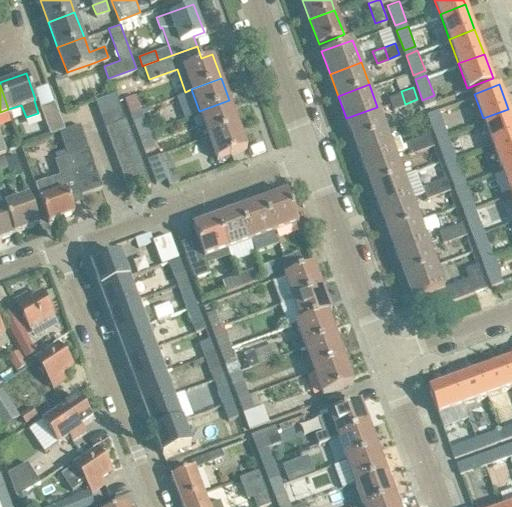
[(393,108),(403,104),(405,104),(401,91),(389,96),(393,108)]
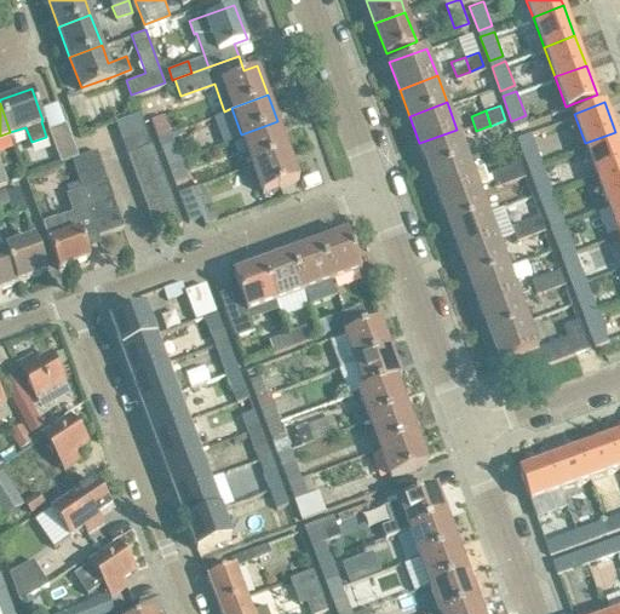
[(121,137),(145,128),(138,112),(115,120),(121,137)]
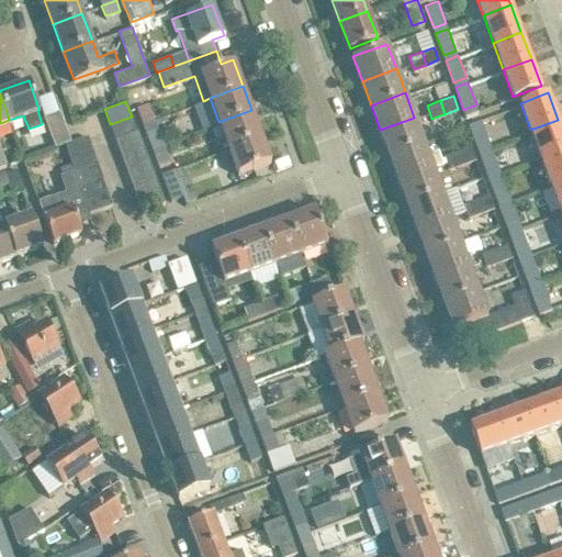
[(143,124),(155,120),(155,119),(148,101),(136,107),(143,124)]
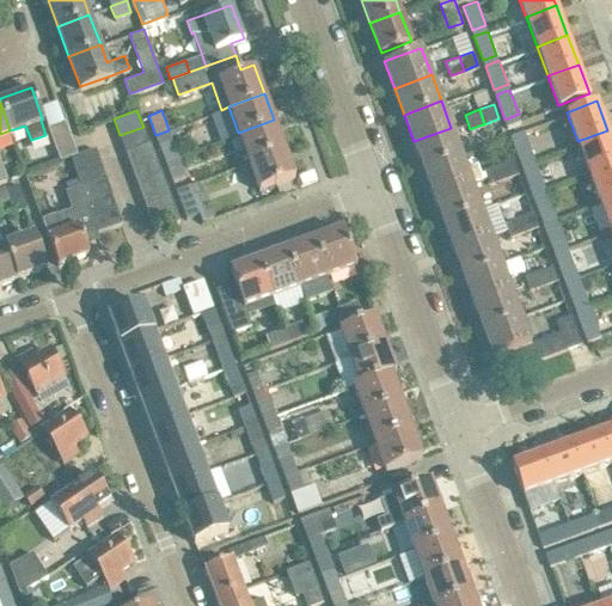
[(60,158),(71,154),(77,152),(63,118),(48,126),(60,158)]
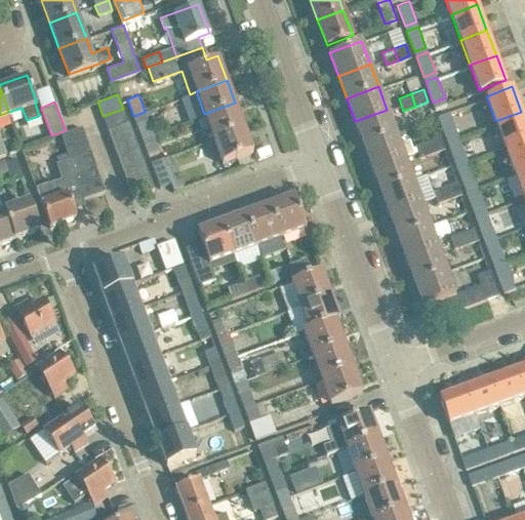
[(244,126),(235,103),(204,114),(205,116),(198,118),(201,127),(208,124),(213,137),(244,126)]
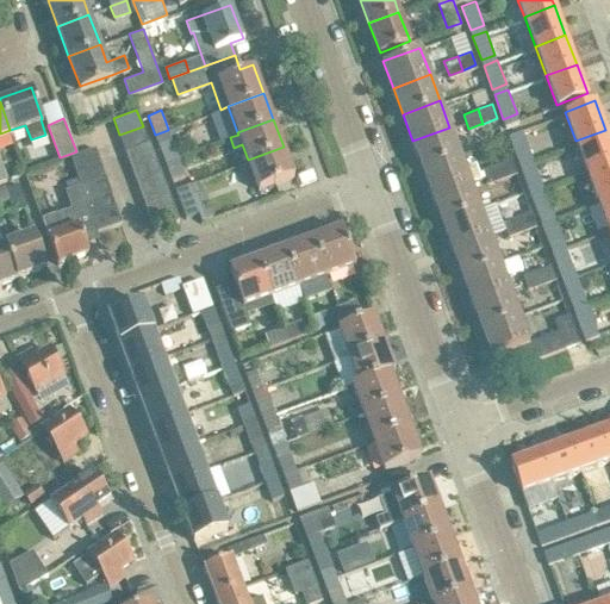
[(165,161),(179,156),(169,132),(182,128),(181,124),(168,129),(168,130),(155,135),(157,142),(165,161)]
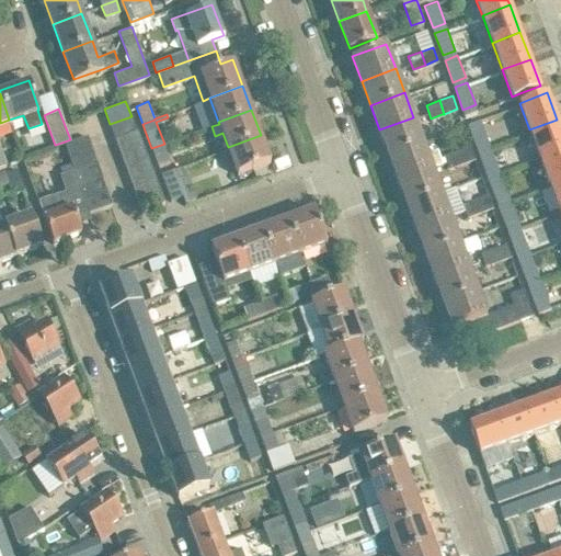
[(115,138),(136,131),(132,116),(110,124),(115,138)]
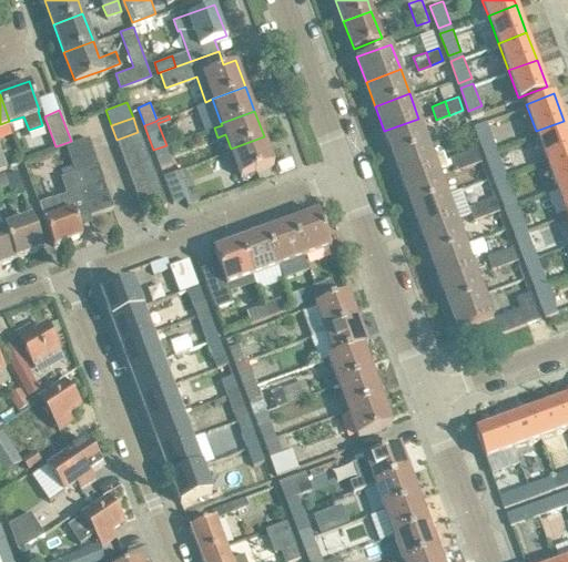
[(394,156),(427,143),(418,119),(384,131),(394,156)]
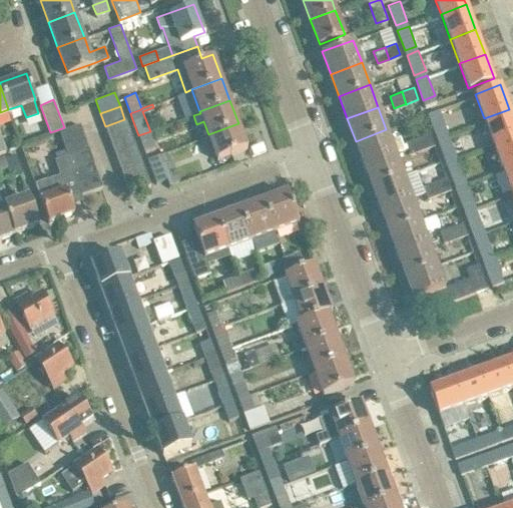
[(440,108),(428,112),(435,131),(447,127),(440,108)]
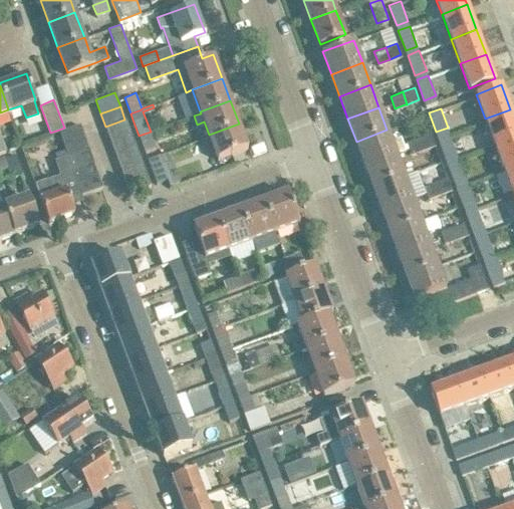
[(495,144),(513,136),(513,118),(510,109),(485,118),(495,144)]
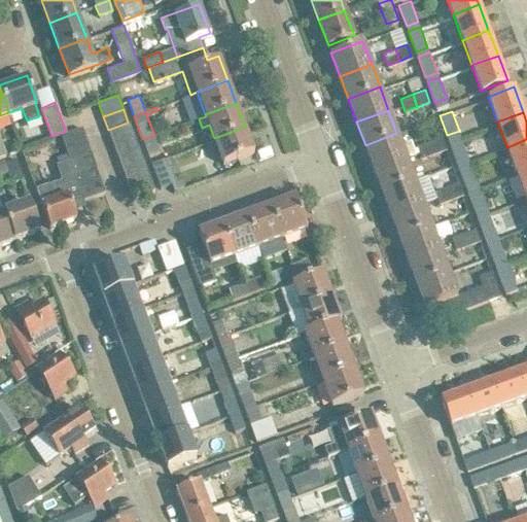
[(113,143),(135,135),(130,122),(128,123),(108,130),(113,143)]
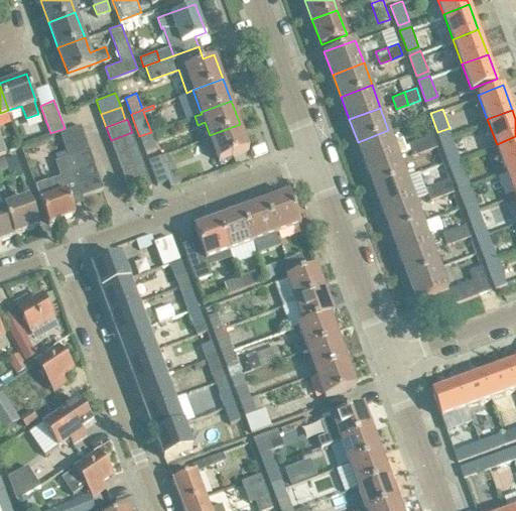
[(63,145),(86,137),(81,123),(65,128),(59,130),(59,132),(63,145)]
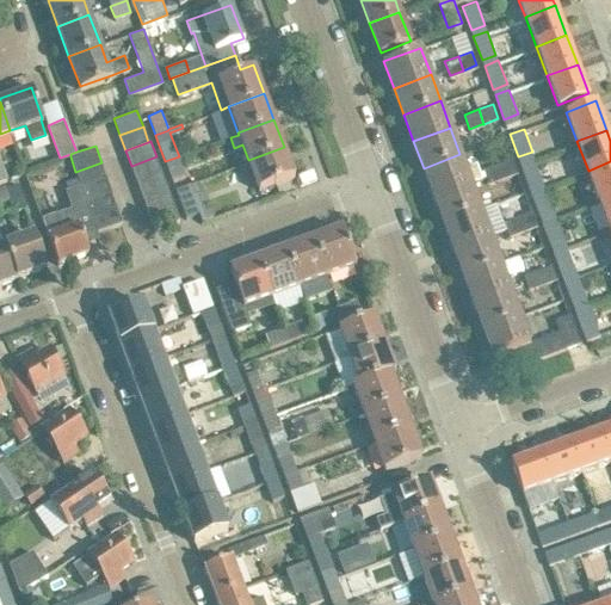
[(259,187),(294,174),(284,147),(248,160),(259,187)]
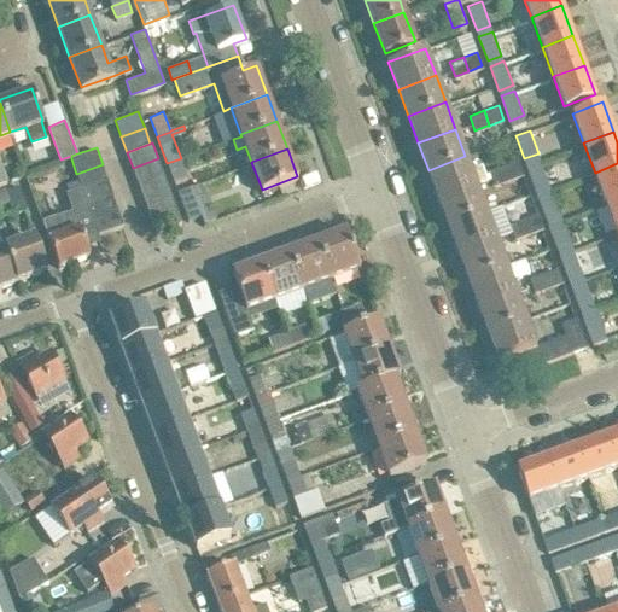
[(470,168),(465,156),(429,170),(438,197),(476,182),(491,176),(490,170),(485,173),(482,163),(470,168)]
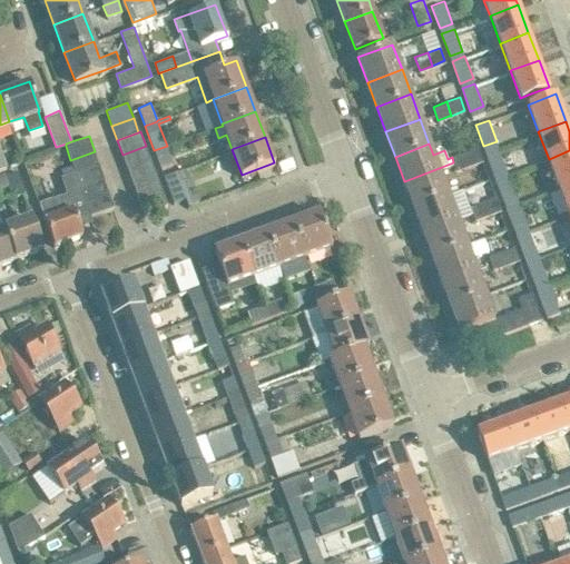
[(128,169),(151,160),(146,146),(123,155),(128,169)]
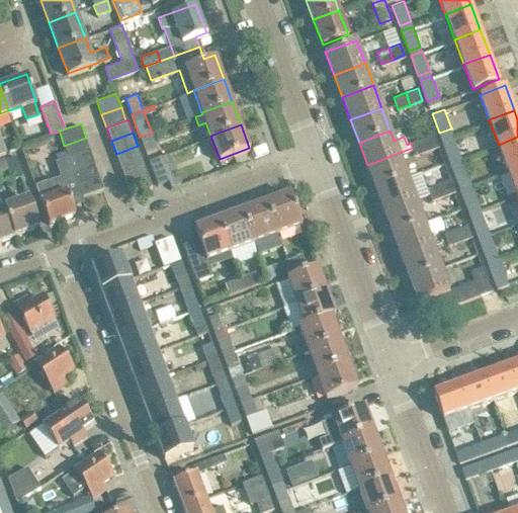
[(146,151),(157,147),(152,133),(140,137),(146,151)]
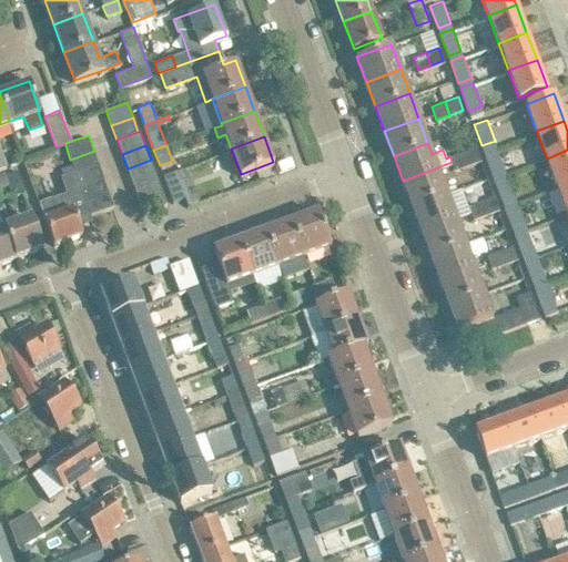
[(468,164),(482,160),(476,145),(463,151),(468,164)]
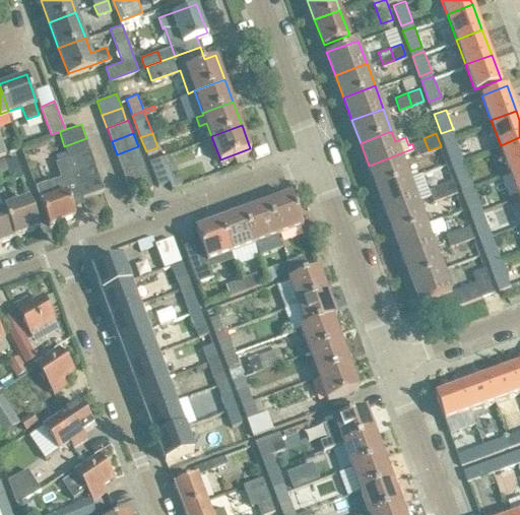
[(454,134),(443,138),(450,158),(462,153),(454,134)]
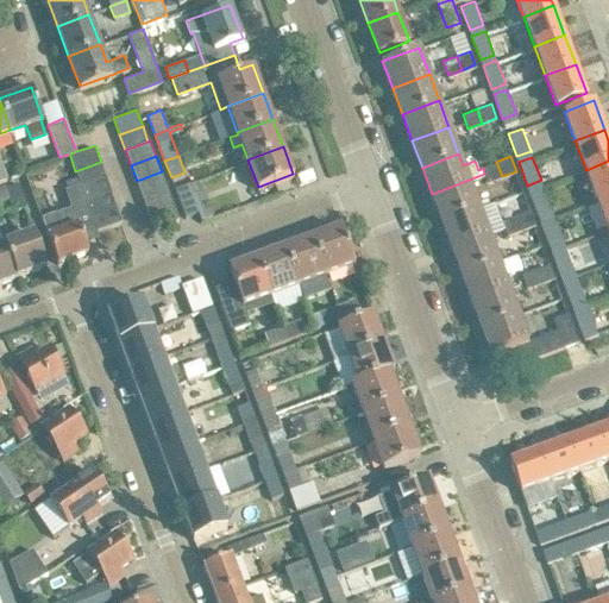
[(597,199),(608,194),(608,161),(586,170),(597,199)]
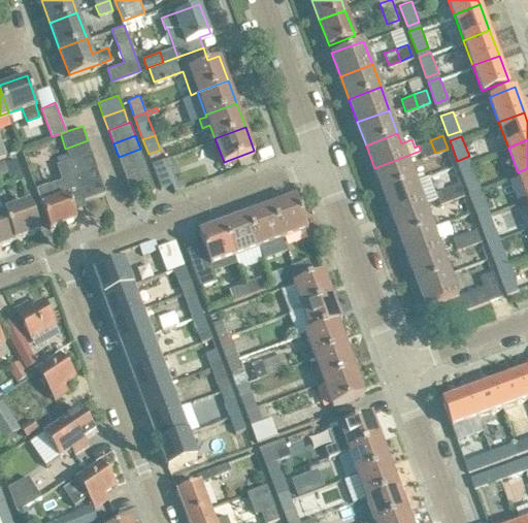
[(70,161),(92,154),(88,140),(65,149),(69,159),(70,161)]
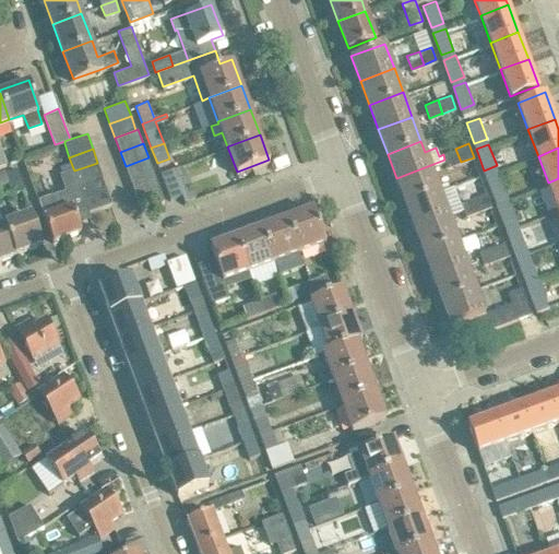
[(448,167),(461,162),(455,149),(442,153),(443,154),(444,160),(448,167)]
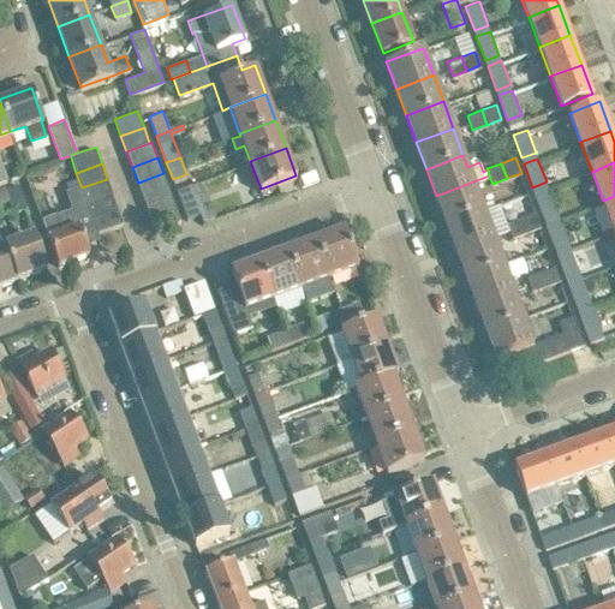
[(144,198),(169,189),(163,173),(138,183),(144,198)]
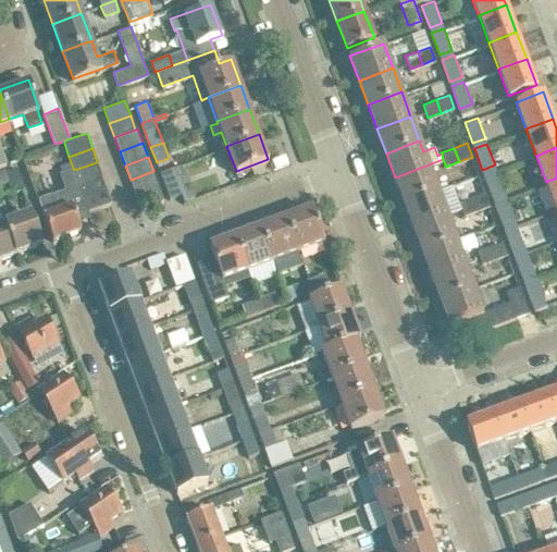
[(78,184),(102,175),(97,162),(74,170),(78,184)]
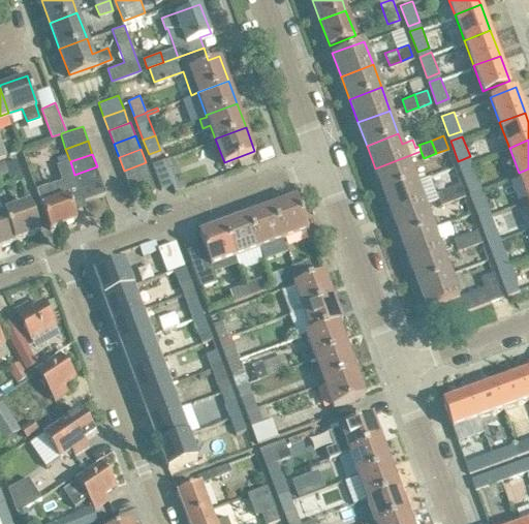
[(23,177),(16,156),(0,161),(0,173),(8,171),(11,181),(23,177)]
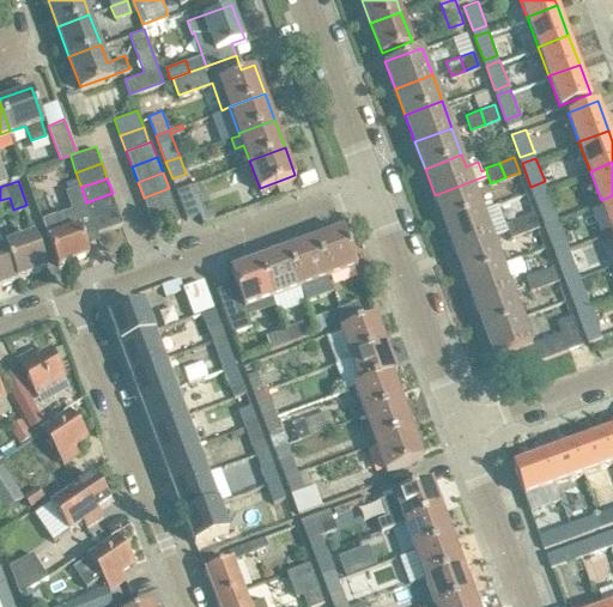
[(187,217),(199,212),(193,194),(201,190),(198,181),(176,189),(187,217)]
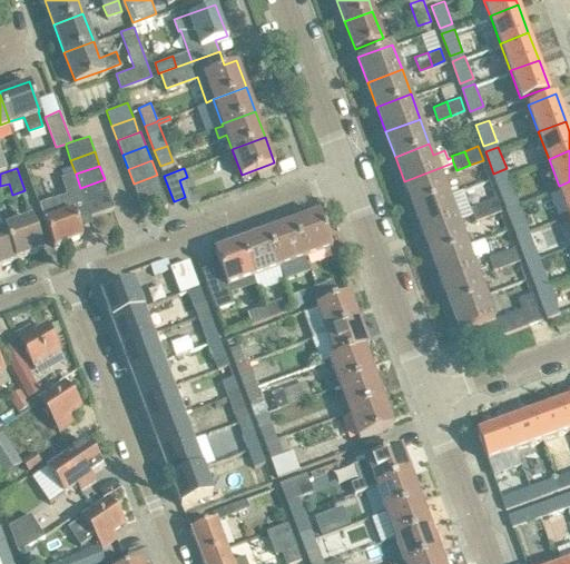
[(413,206),(448,194),(439,168),(404,181),(413,206)]
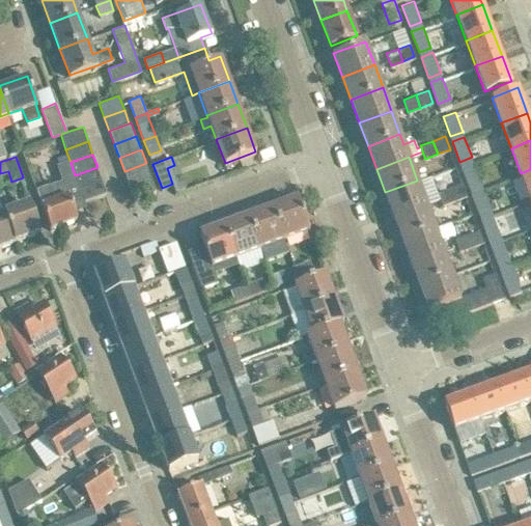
[(75,175),(71,162),(70,160),(57,164),(64,186),(51,190),(49,185),(36,190),(50,227),(77,217),(72,202),(83,198),(80,188),(75,175)]
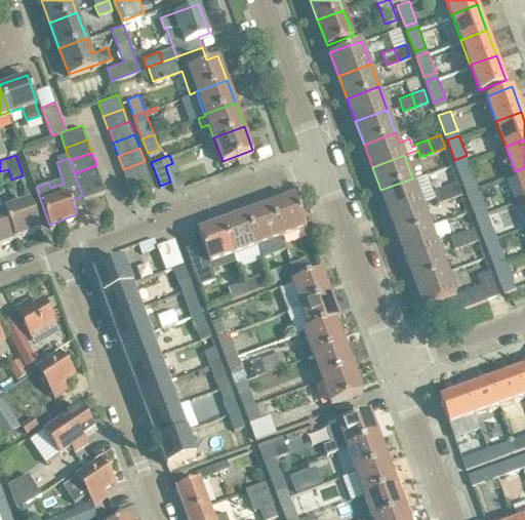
[(468,160),(456,164),(463,185),(476,181),(468,160)]
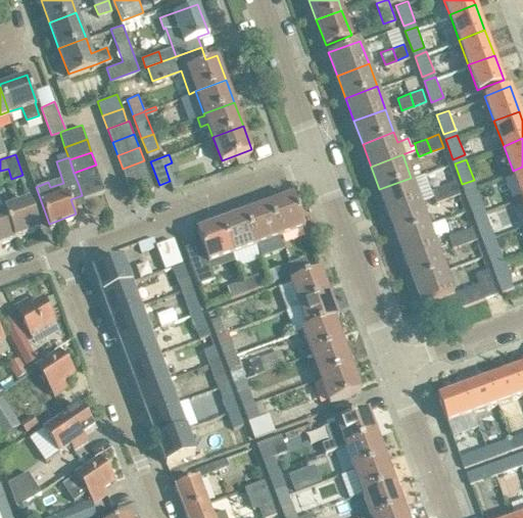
[(128,183),(149,175),(144,160),(123,169),(128,183)]
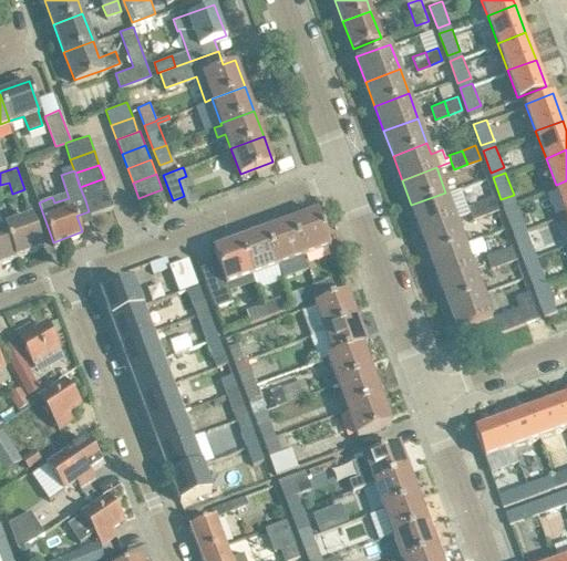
[(85,200),(109,193),(104,178),(80,187),(85,200)]
